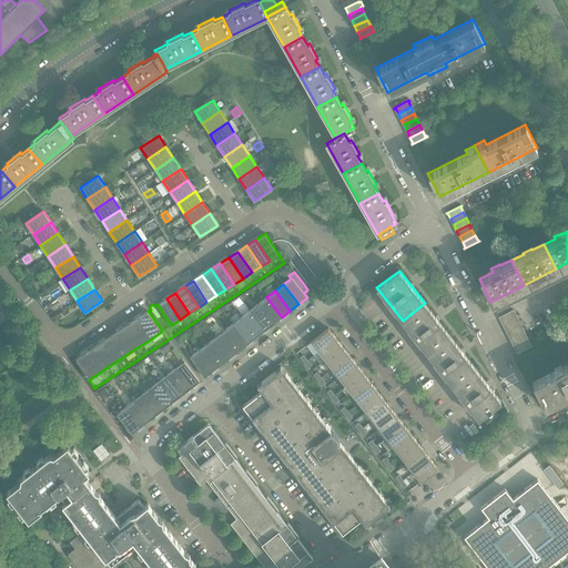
[(282,317),(266,297),(257,304),(273,324),(282,317)]
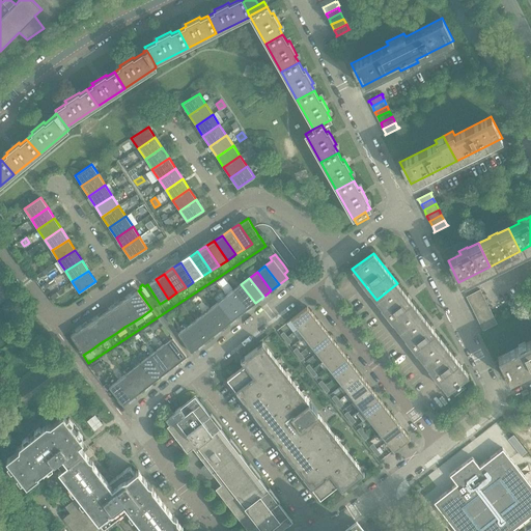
[(168,299),(156,279),(147,284),(160,304),(168,299)]
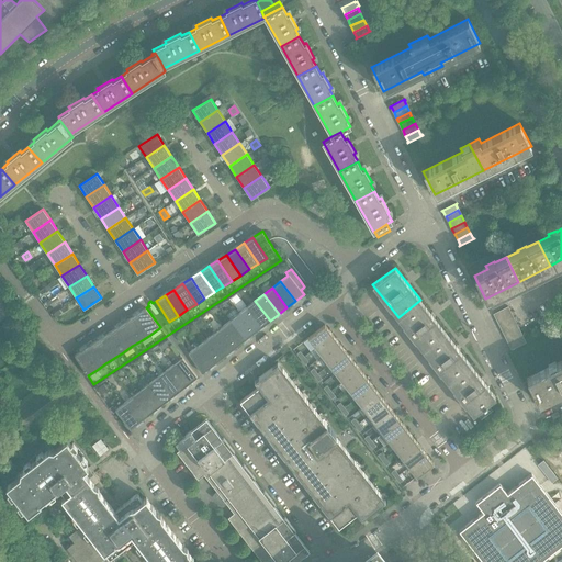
[(0,319),(10,313),(0,300),(0,319)]
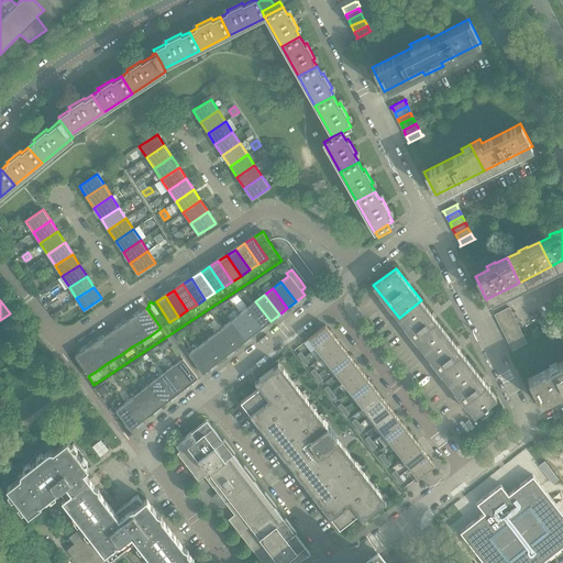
[(423,351),(445,333),(421,300),(399,318),(423,351)]
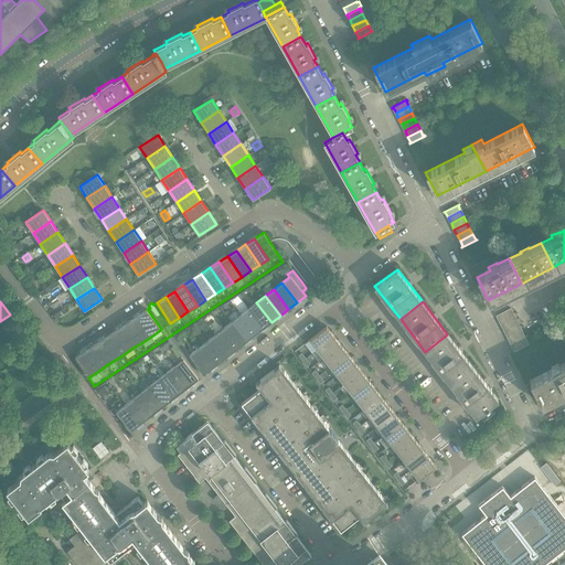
[(272,322),(256,302),(248,309),(264,329),(272,322)]
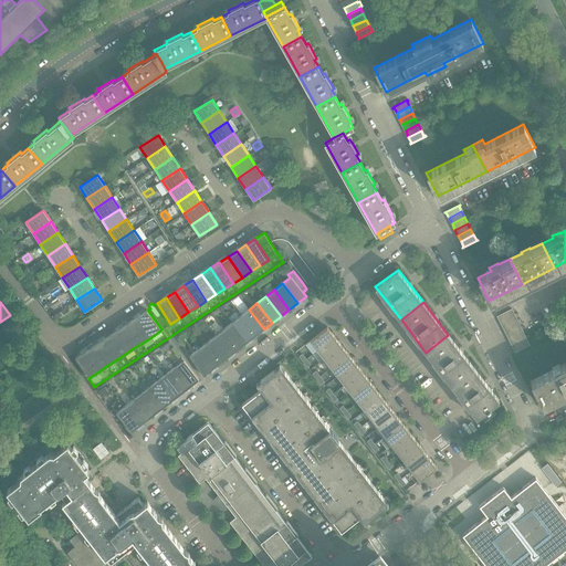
[(514,316),(511,310),(512,310),(512,308),(496,316),(498,317),(499,316),(501,322),(514,316)]
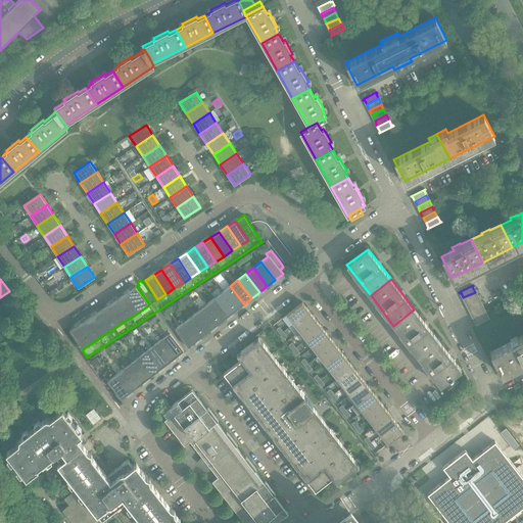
[(149,304),(141,293),(136,286),(127,292),(140,312),(149,304)]
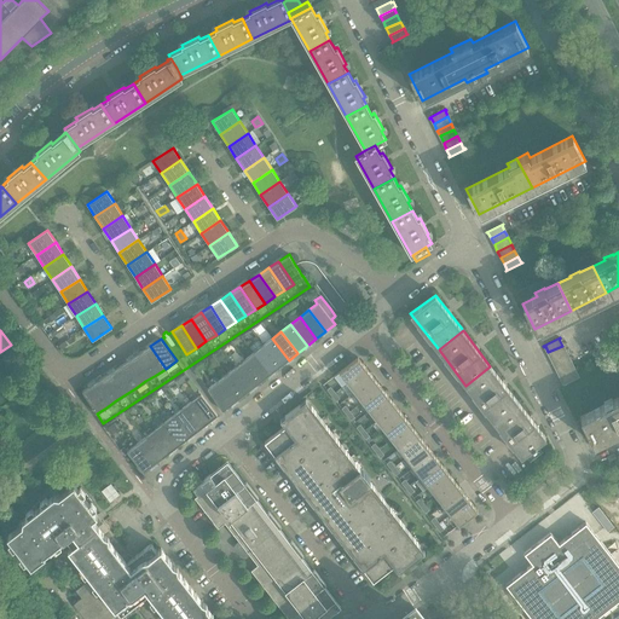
[(289,360),(272,339),(262,346),(279,368),(289,360)]
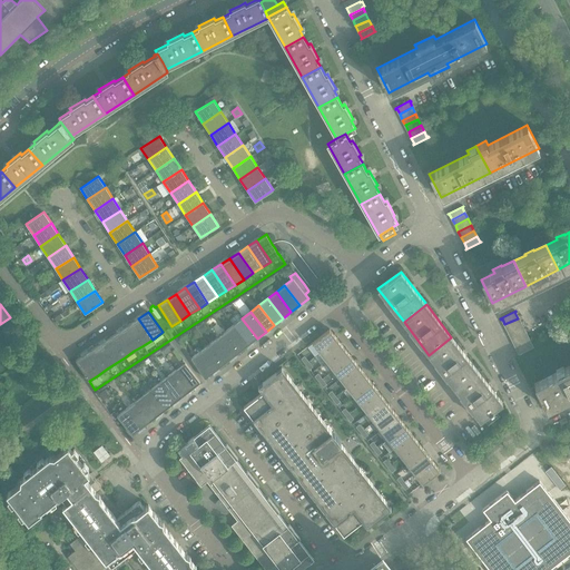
[(153,340),(138,318),(129,324),(144,345),(153,340)]
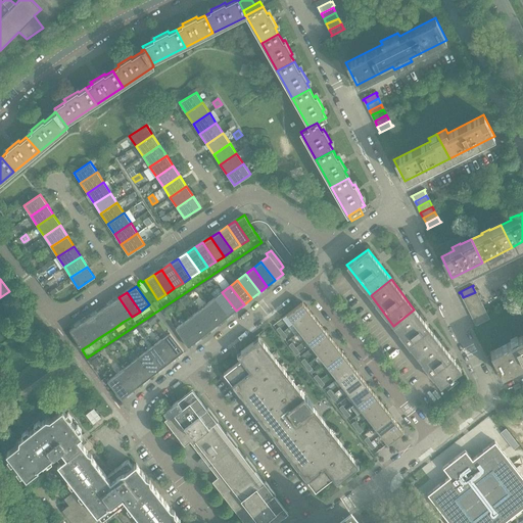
[(236,311),(222,292),(215,298),(229,316),(236,311)]
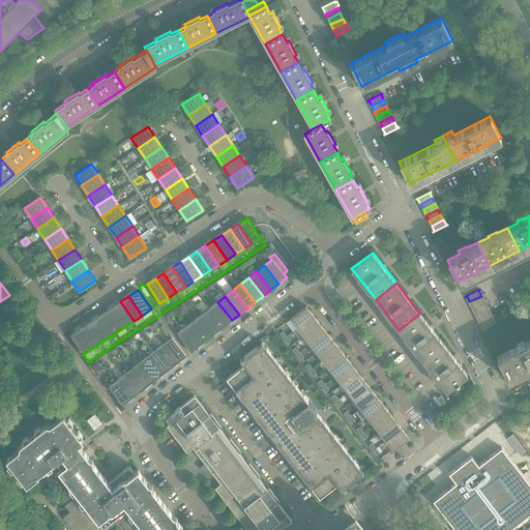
[(472,307),(484,301),(481,296),(469,301),(472,307)]
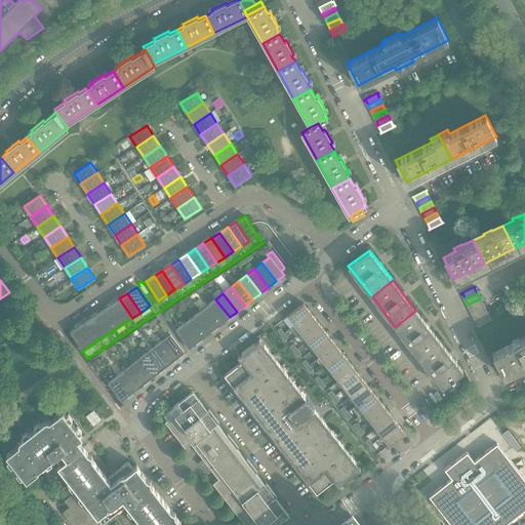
[(132,318),(119,298),(111,305),(123,323),(132,318)]
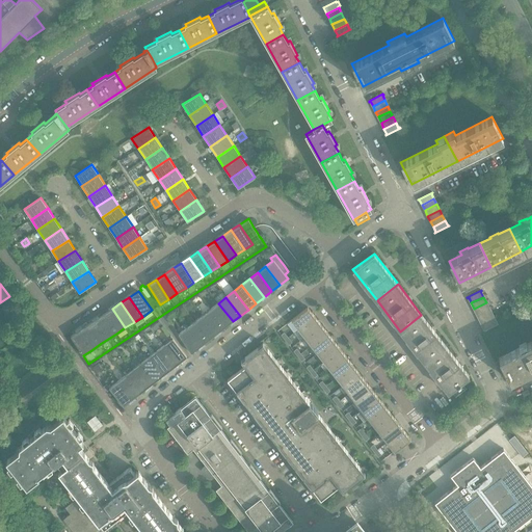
[(477,314),(488,308),(486,302),(474,309),(477,314)]
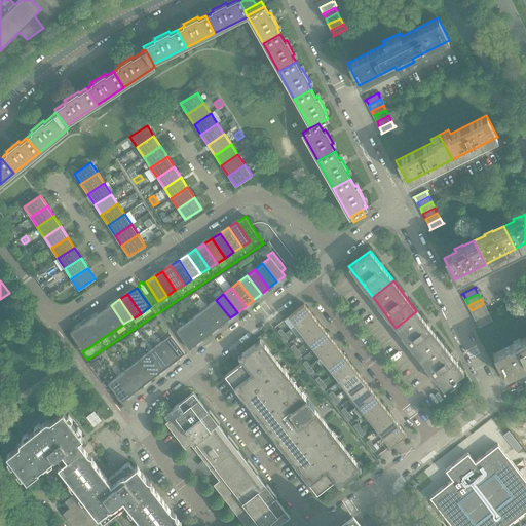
[(230,317),(216,300),(208,306),(222,324),(230,317)]
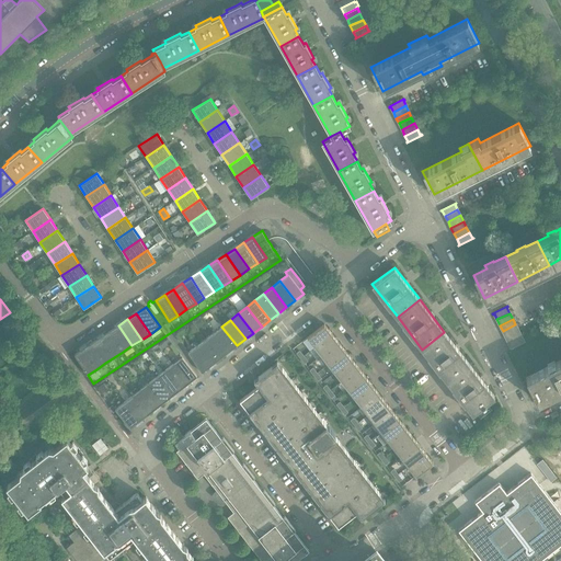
[(315,347),(332,334),(324,324),(307,338),(315,347)]
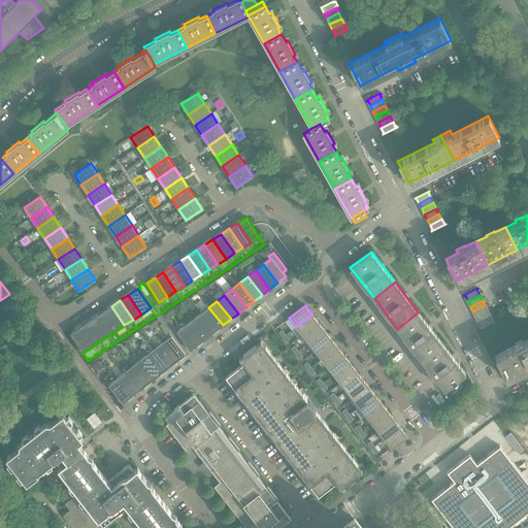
[(475,317),(488,311),(485,305),(473,311),(475,317)]
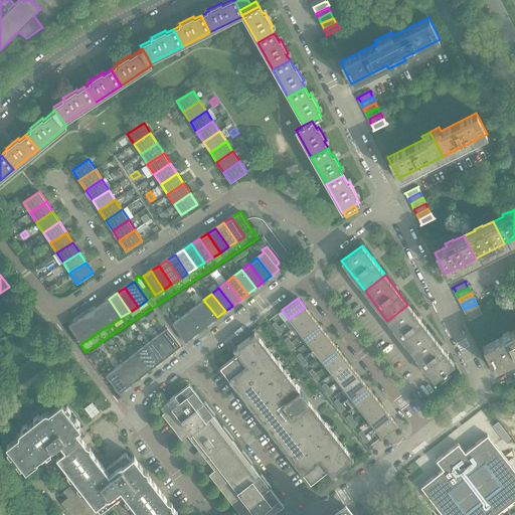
[(121,317),(109,299),(101,304),(113,323),(121,317)]
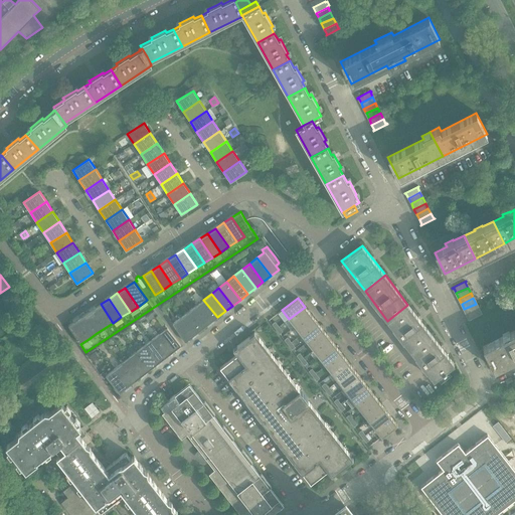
[(217,317),(203,300),(196,305),(209,323),(217,317)]
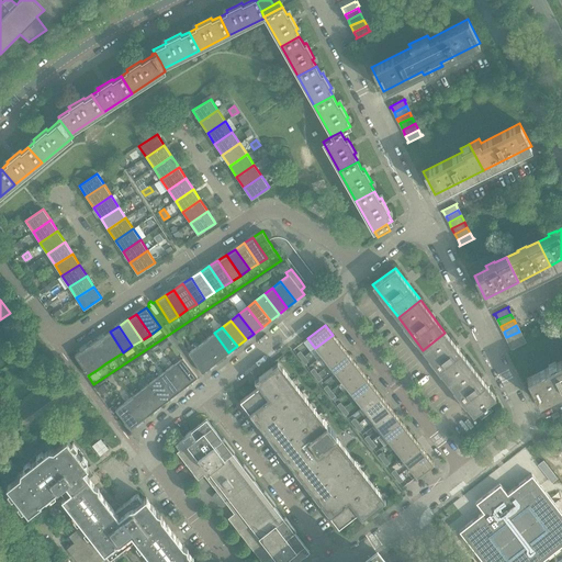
[(123,352),(110,332),(101,337),(114,358),(123,352)]
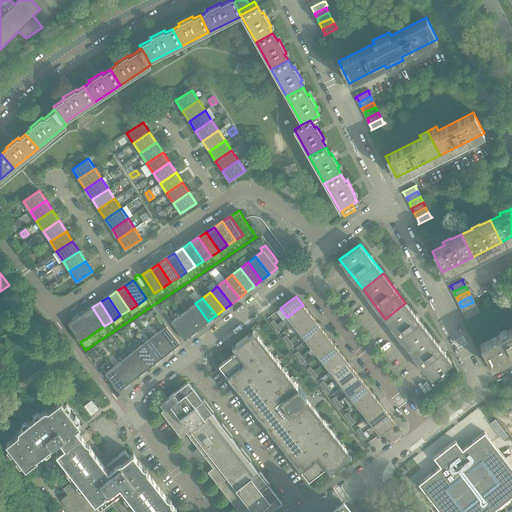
[(464,313),(476,307),(473,302),(461,307),(464,313)]
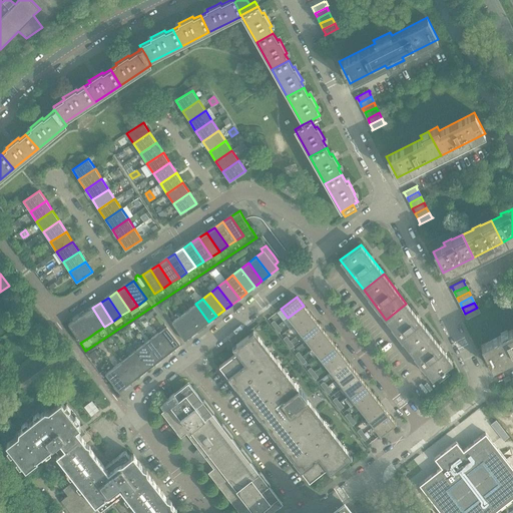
[(208,322),(195,304),(187,310),(201,328),(208,322)]
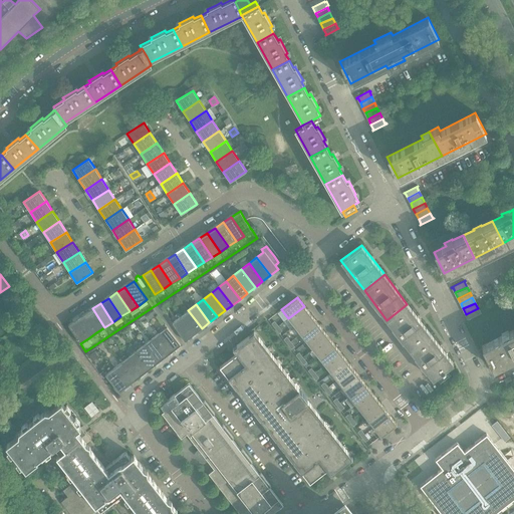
[(411,349),(431,334),(407,304),(387,320),(411,349)]
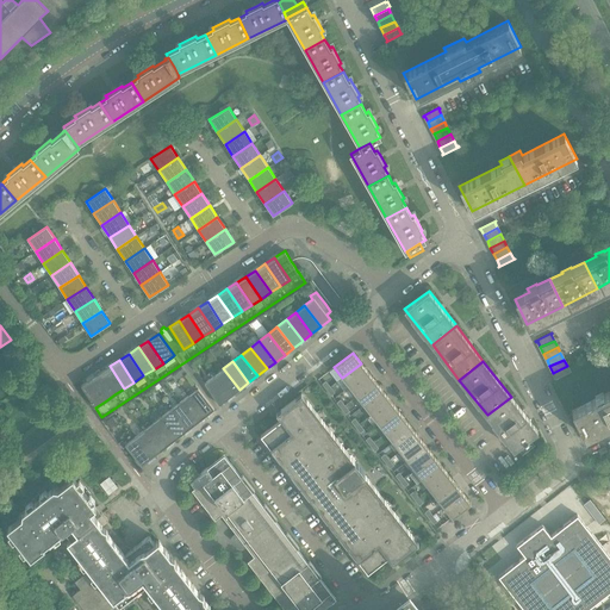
[(349,386),(368,372),(361,363),(342,378),(349,386)]
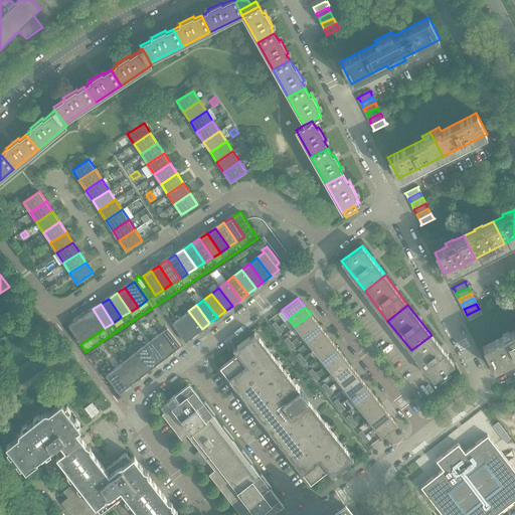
[(105,328),(93,309),(84,315),(97,333),(105,328)]
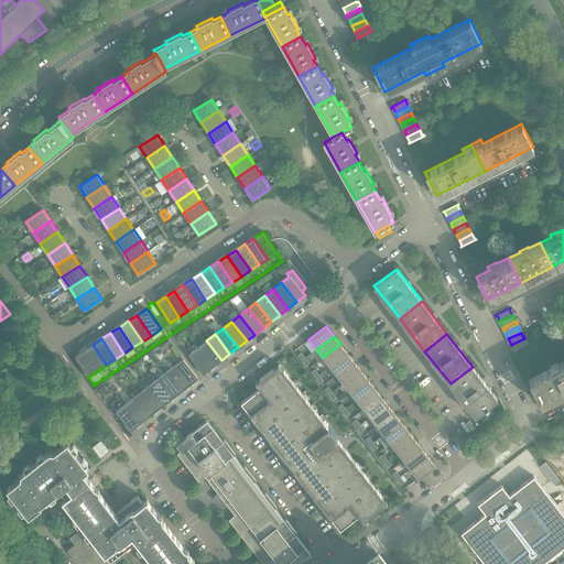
[(513,351),(528,344),(528,343),(527,344),(524,338),(511,345),(513,349),(512,350),(513,351)]
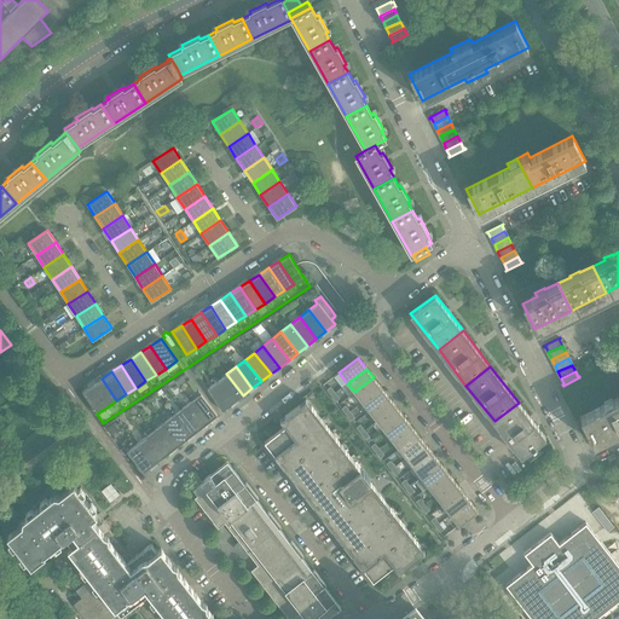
[(243,395),(226,374),(217,381),(233,403),(243,395)]
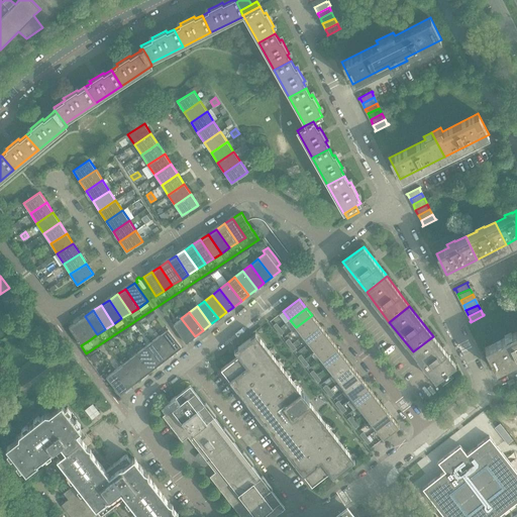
[(301,337),(318,323),(312,315),(296,327),(294,329),(301,337)]
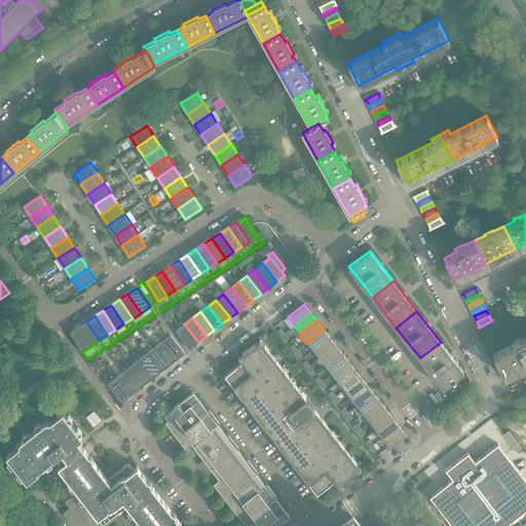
[(99,340),(86,322),(78,327),(90,346),(99,340)]
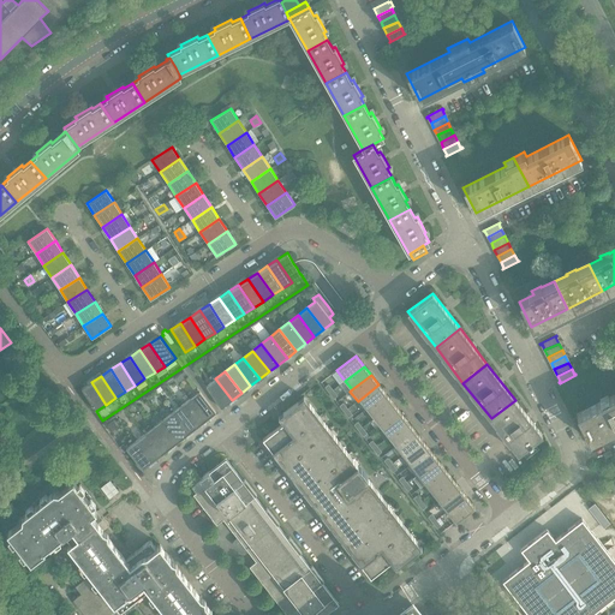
[(232,400),(215,378),(207,386),(221,408),(232,400)]
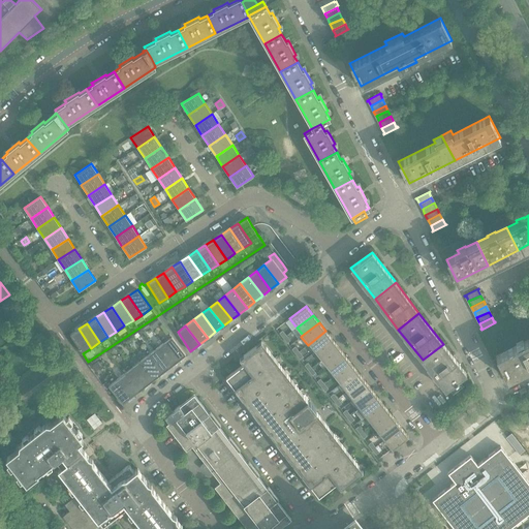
[(91,348),(79,329),(70,334),(83,353),(91,348)]
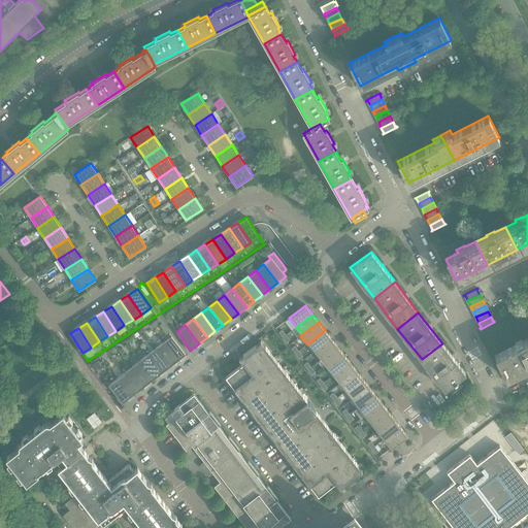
[(316,351),(331,338),(325,330),(307,344),(314,353),(316,351)]
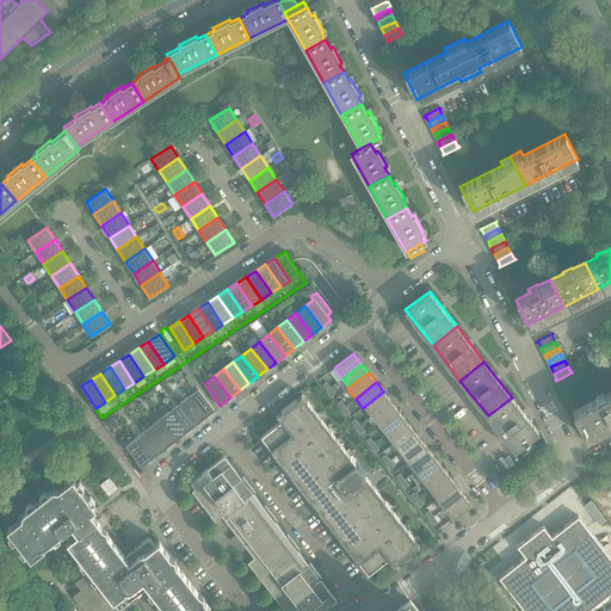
[(215,409),(198,389),(189,396),(205,418),(215,409)]
